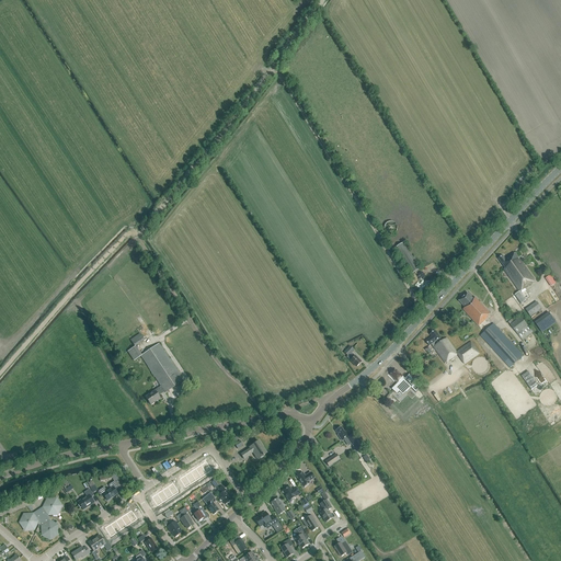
[(390,235),(392,235),(393,235),(395,233),(396,233),(397,232),(397,231),(397,230),(398,228),(398,227),(397,226),(397,225),(396,224),(395,222),(393,221),(392,221),(391,221),(390,221),(388,221),(387,222),(386,224),(386,225),(385,226),(385,227),(385,228),(385,229),(385,230),(386,232),(387,233),(388,235),(389,235),(390,235)]
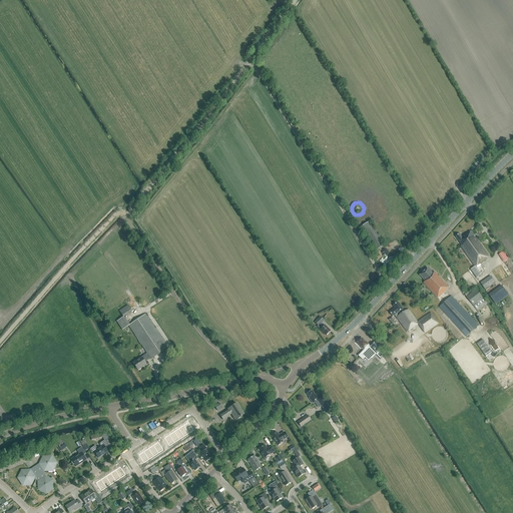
[(371,221),(361,227),(376,251),(385,245),(371,221)]
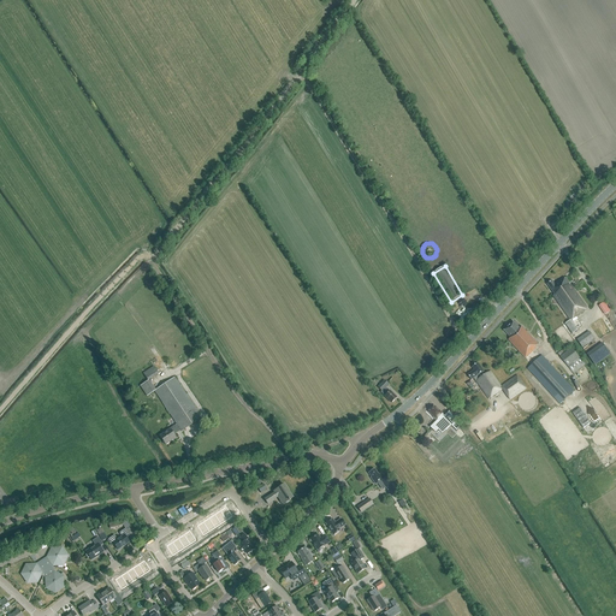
[(554,296),(570,320),(572,320),(587,309),(570,286),(569,284),(569,283),(566,278),(556,285),(554,282),(548,285),(556,295),(554,296)]
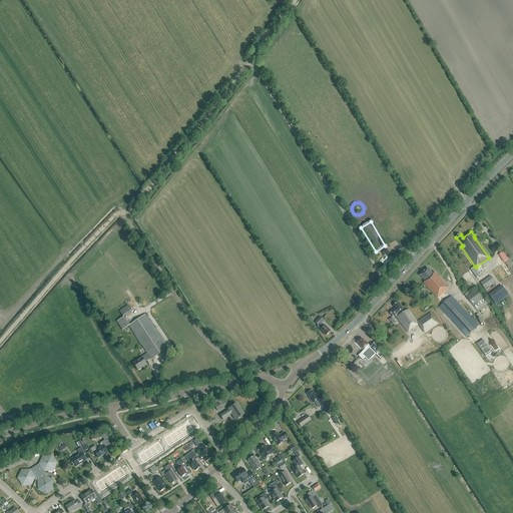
[(502,262),(507,260),(503,250),(498,253),(502,262)]
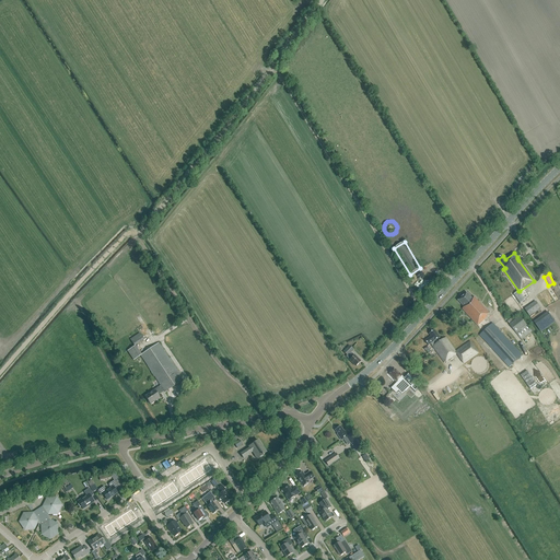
[(467,293),(458,301),(464,307),(462,310),(477,326),(487,317),(490,314),(474,296),(473,299),(467,293)]
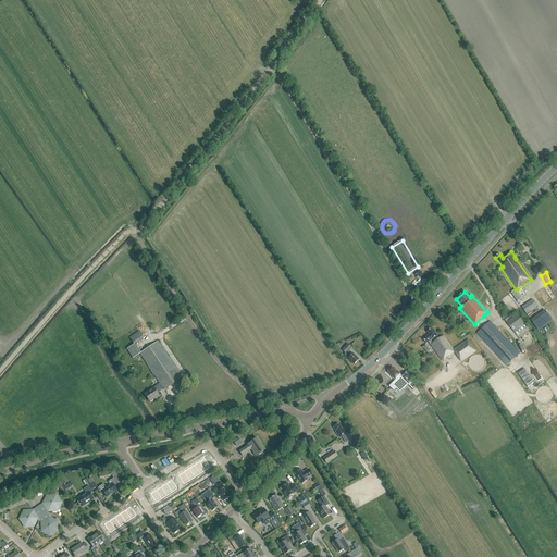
[(519,293),(514,296),(518,302),(523,298),(519,293)]
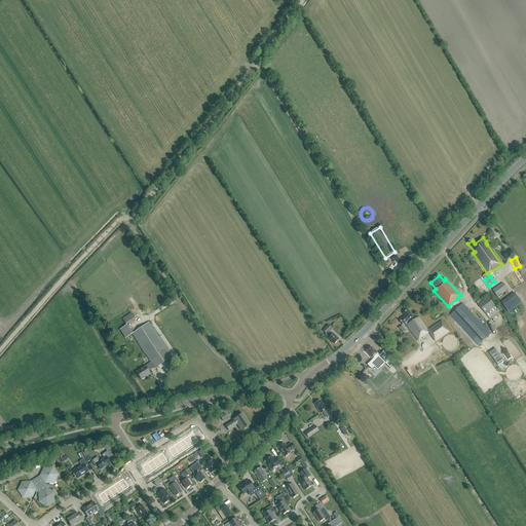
[(492,291),(497,298),(508,291),(502,284),(492,291)]
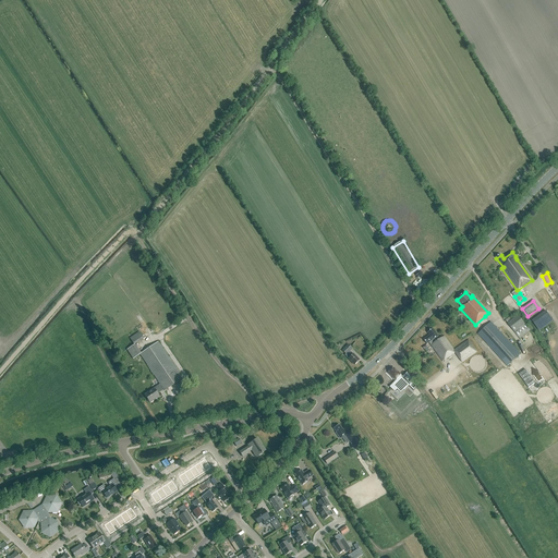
[(532,322),(540,331),(553,320),(546,312),(532,322)]
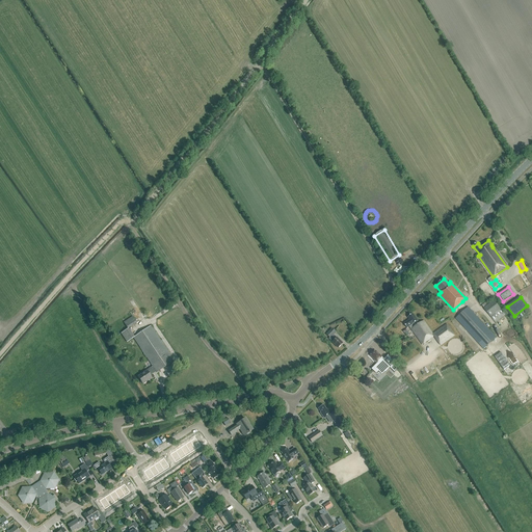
[(485,302),(482,306),(496,323),(505,316),(494,301),(488,306),(485,302)]
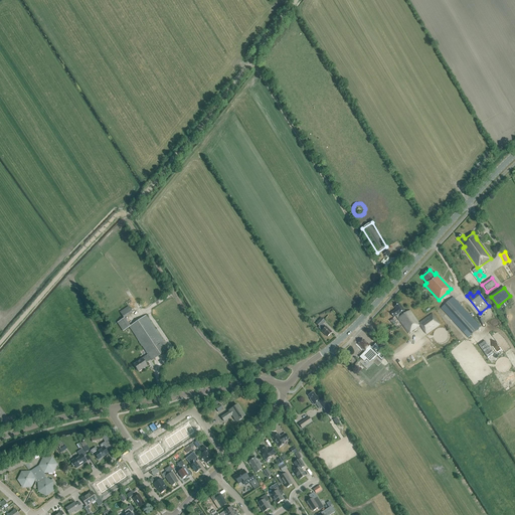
[(453,298),(441,309),(468,338),(480,327),(453,298)]
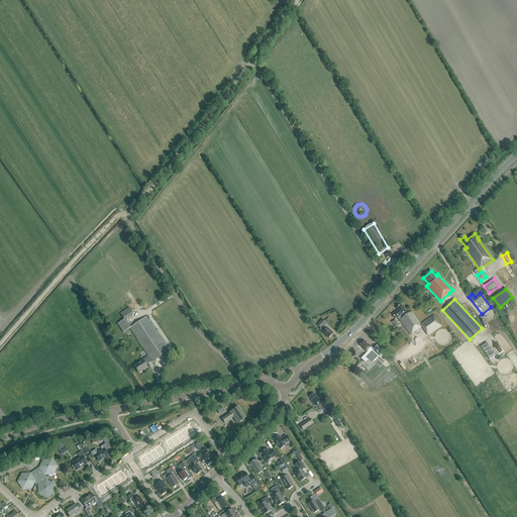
[(398,317),(410,335),(422,327),(428,336),(441,327),(434,316),(421,324),(412,312),(408,314),(402,305),(397,309),(398,310),(393,314),(396,319),(398,317)]
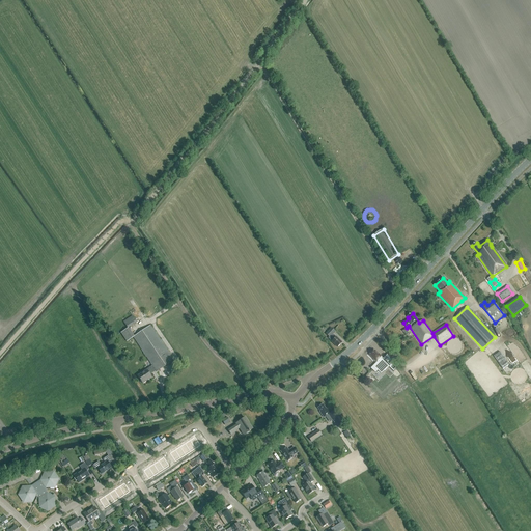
[(136,323),(132,316),(123,322),(128,329),(120,333),(127,342),(133,337),(152,366),(137,376),(142,385),(151,379),(149,375),(156,371),(157,372),(174,360),(150,326),(134,336),(129,328),(136,323)]
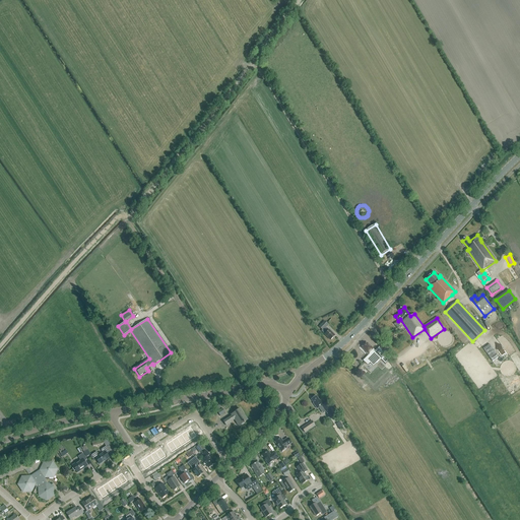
[(321,331),(330,340),(334,335),(329,330),(328,330),(325,327),(328,325),(324,321),(319,327),(322,330),(321,331)]
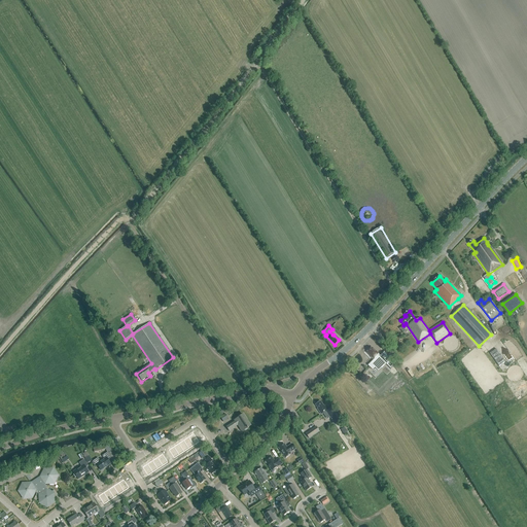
[(502,343),(499,345),(505,354),(508,352),(502,343)]
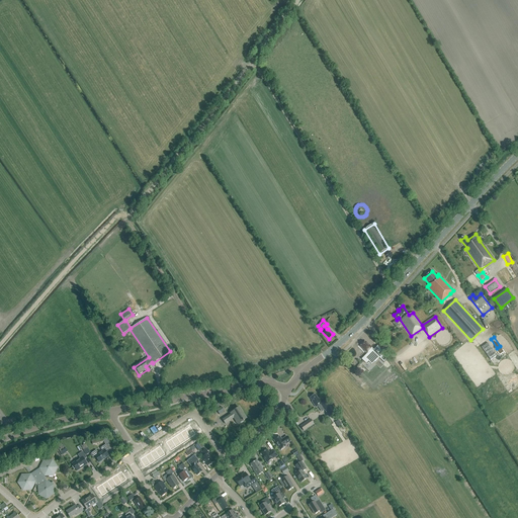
[(361,346),(361,347),(365,351),(365,352),(366,353),(367,352),(368,353),(361,359),(365,363),(368,360),(372,364),(375,360),(375,361),(379,358),(380,358),(384,362),(387,360),(378,346),(377,346),(378,347),(374,350),(371,347),(371,348),(365,342),(365,343),(364,344),(363,344),(362,344),(361,345),(361,346)]
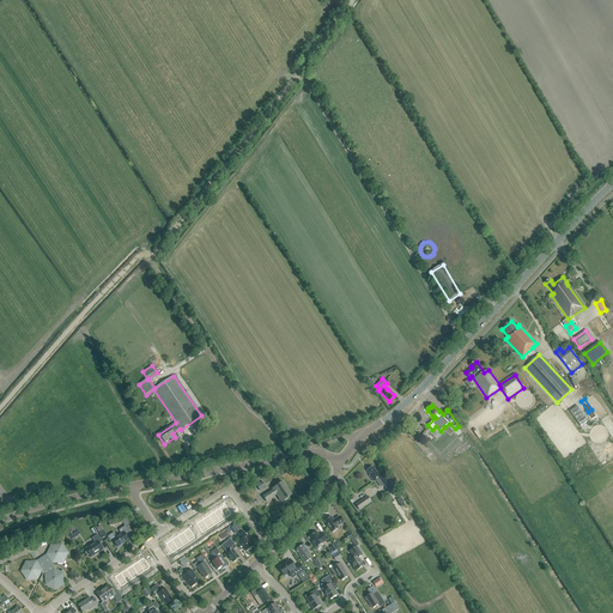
[(384,485),(389,481),(384,475),(381,478),(377,473),(376,473),(372,467),(366,472),(370,475),(369,477),(374,483),(375,481),(378,485),(381,484),(383,486),(384,485)]
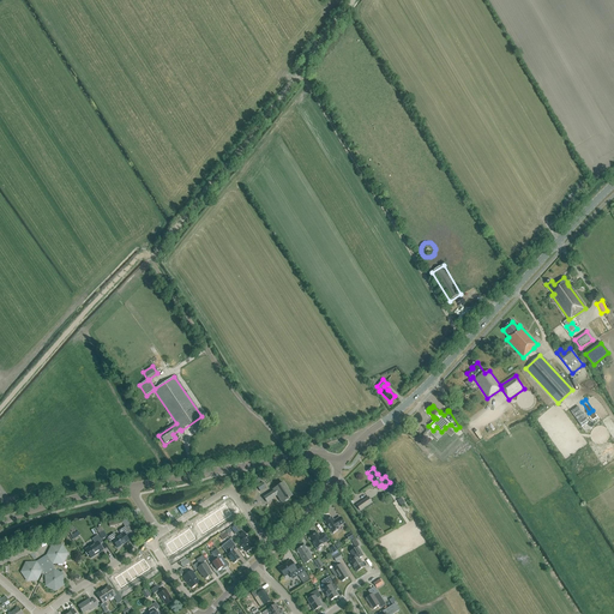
[(292,497),(283,485),(274,492),(264,498),(268,503),(272,499),(278,494),(283,503),(288,500),(289,500),(289,499),(292,497)]
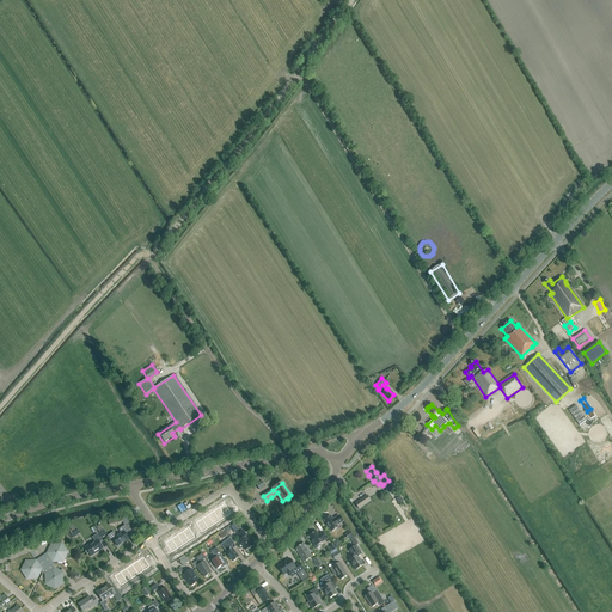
[(371,501),(367,495),(355,503),(359,509),(371,501)]
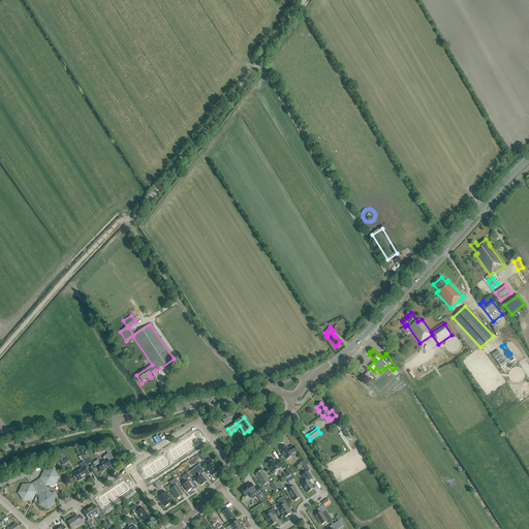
[(195,447),(200,444),(194,436),(189,439),(195,447)]
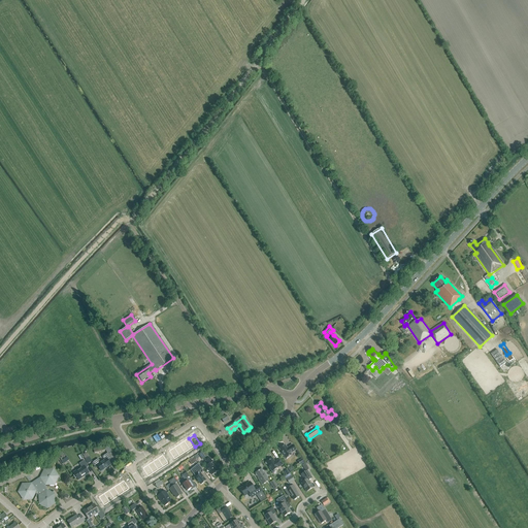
[(190,450),(195,447),(189,438),(185,441),(190,450)]
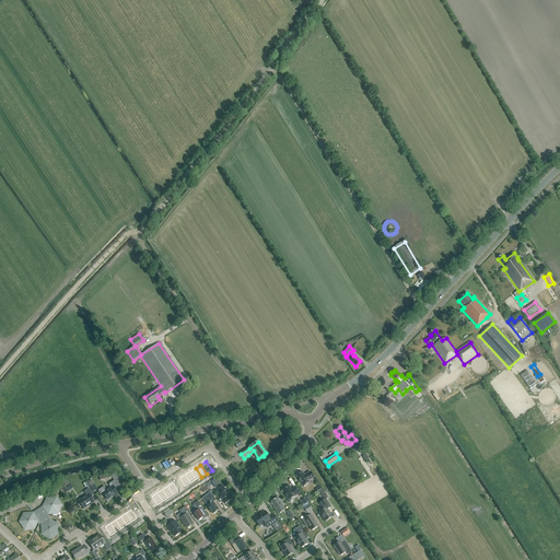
[(196,480),(201,477),(196,468),(190,471),(196,480)]
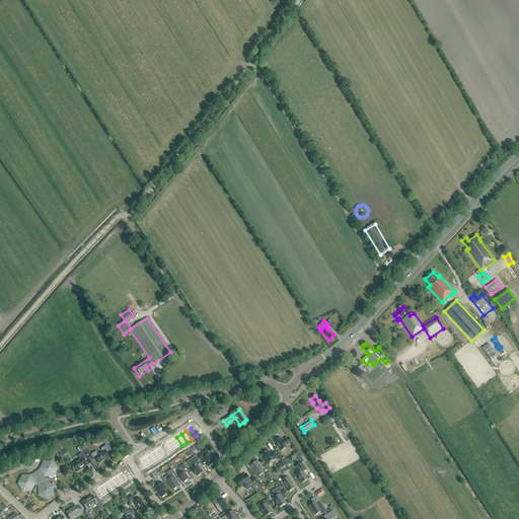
[(181,445),(176,437),(171,441),(177,449),(181,445)]
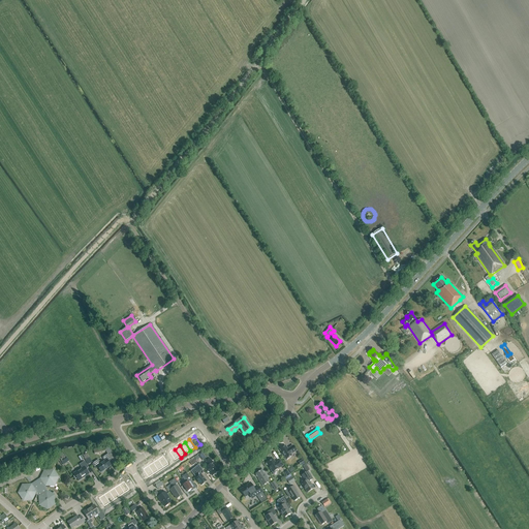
[(284,456),(286,460),(291,456),(291,455),(297,450),(292,445),(288,448),(289,449),(288,449),(285,446),(280,449),(282,454),(281,455),(283,457),(284,456)]
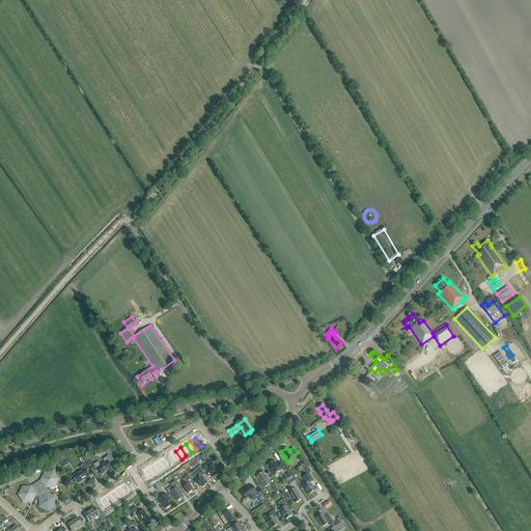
[(170,454),(176,463),(182,459),(175,451),(170,454)]
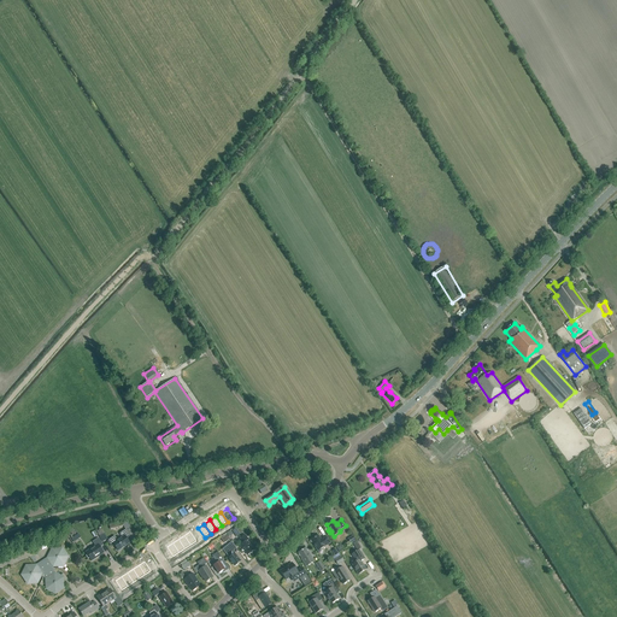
[(239,527),(233,532),(236,536),(242,533),(239,527)]
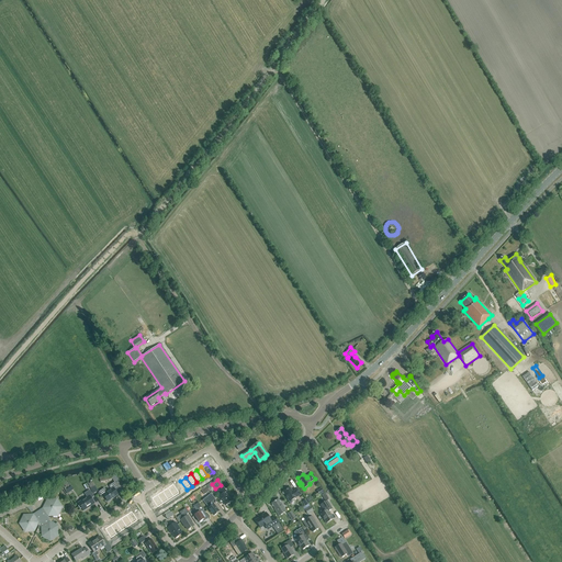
[(94,486),(91,482),(89,484),(91,489),(90,489),(93,494),(98,491),(94,486)]
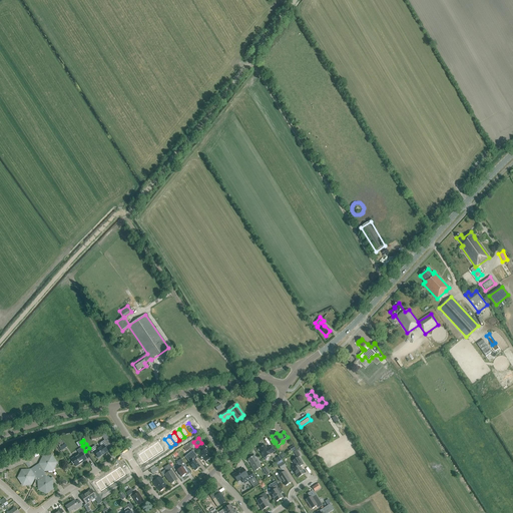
[(90,451),(93,455),(95,453),(98,458),(101,456),(103,455),(107,452),(105,448),(108,446),(107,445),(109,444),(107,440),(105,441),(104,440),(99,444),(101,447),(100,447),(97,449),(95,447),(90,450),(90,449),(89,450),(90,451)]
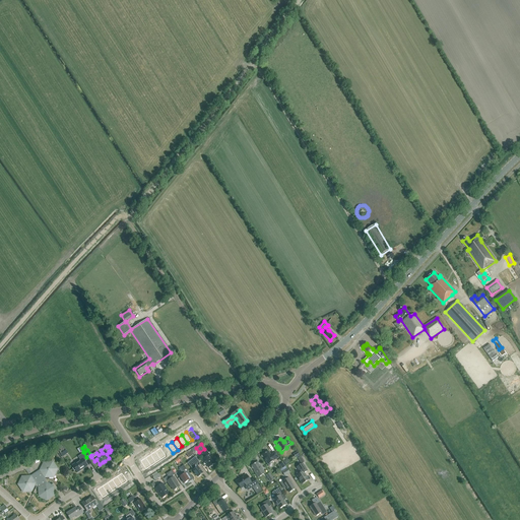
[(166,457),(160,449),(155,452),(161,460),(166,457)]
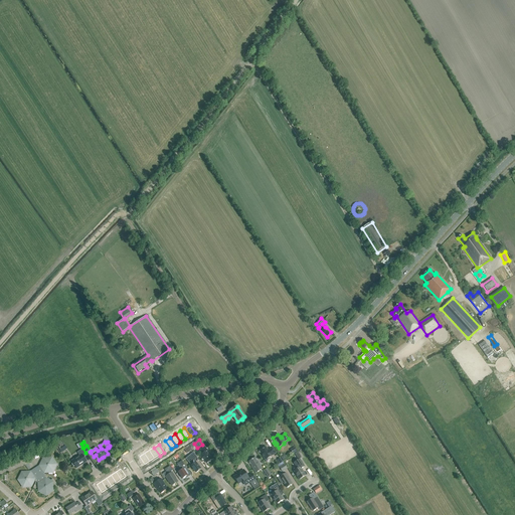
[(206,464),(212,460),(206,452),(207,451),(204,447),(200,450),(203,454),(200,456),(202,458),(202,460),(204,461),(206,464)]
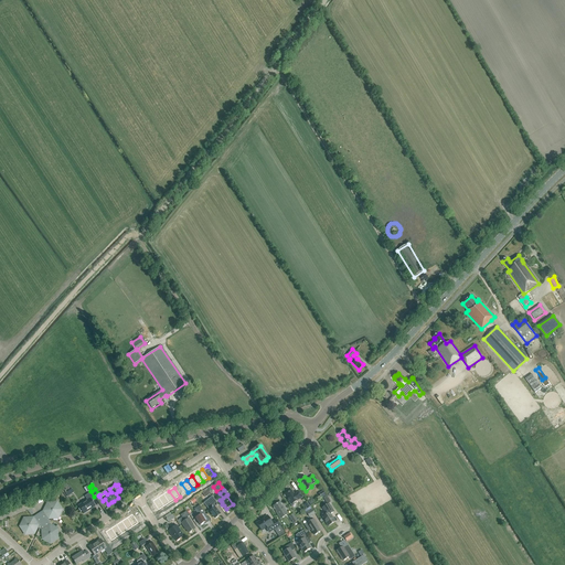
[(298,500),(302,497),(299,491),(294,494),(291,490),(285,494),(291,504),(298,500)]
